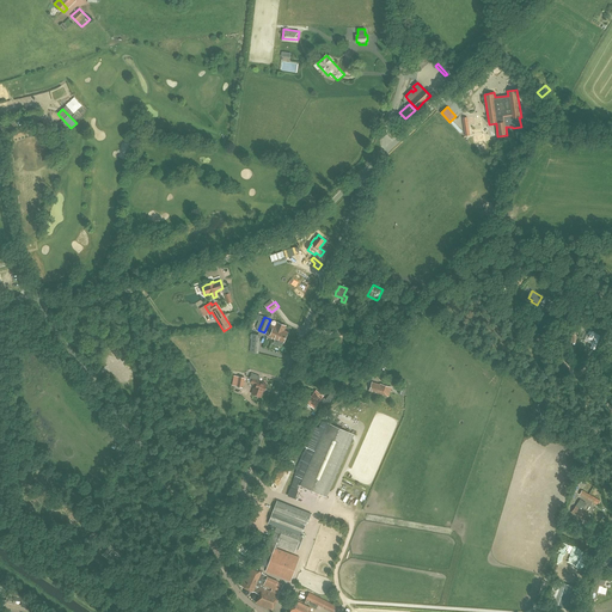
[(285,331),(283,330),(285,329),(286,325),(277,323),(276,328),(271,325),(270,329),(271,329),(269,332),(268,336),(283,342),(288,332),(286,331),(285,331)]
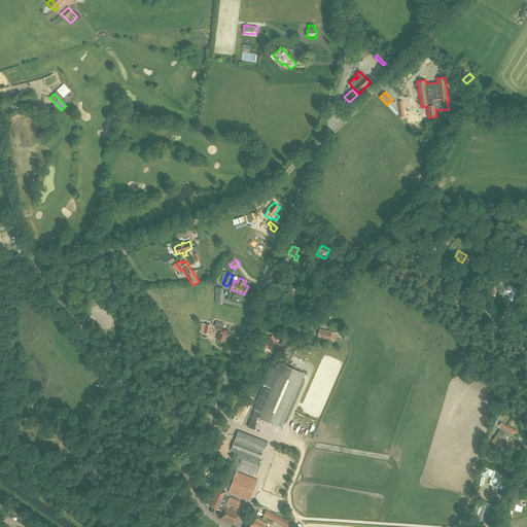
[(508,300),(512,301),(517,288),(515,287),(514,287),(507,285),(506,287),(508,288),(506,291),(511,293),(508,300)]
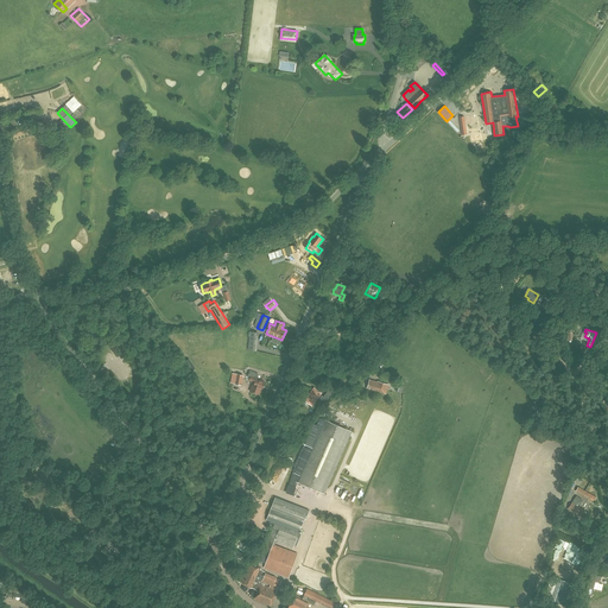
[(265,381),(257,379),(258,374),(249,371),(248,375),(251,377),(249,381),(254,382),(253,386),(252,386),(249,392),(251,392),(259,394),(261,390),(263,386),(265,381)]
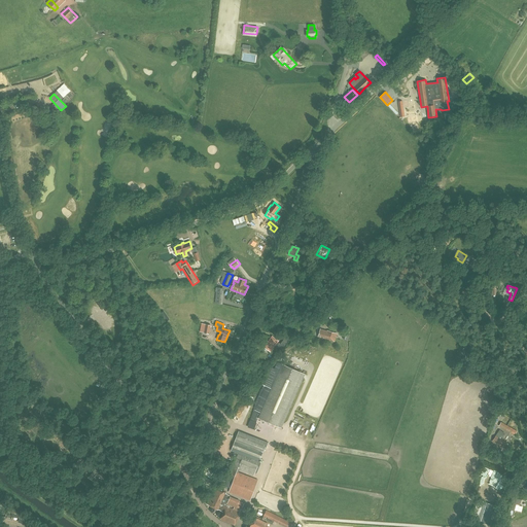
[(200,331),(209,334),(211,325),(202,324),(200,331)]
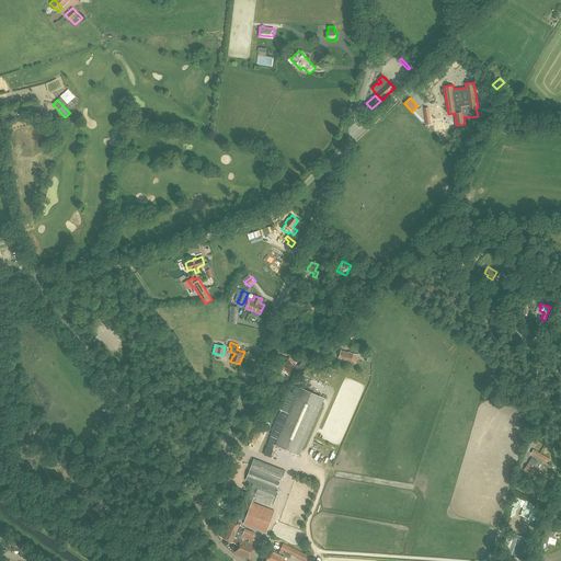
[(339,358),(356,364),(358,354),(351,352),(351,353),(341,350),(339,358)]
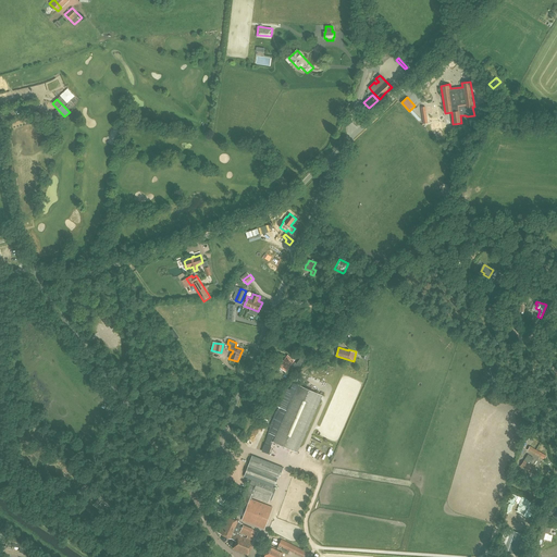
[(286,370),(293,361),(287,357),(280,366),(286,370)]
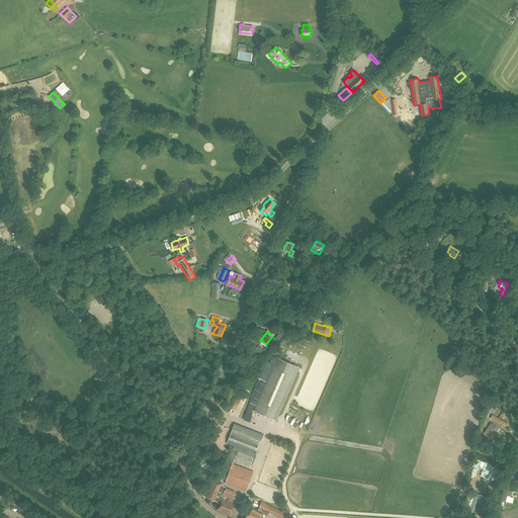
[(455,342),(455,343),(458,351),(460,350),(459,349),(465,346),(462,337),(459,338),(459,337),(456,338),(457,342),(456,342),(455,342)]
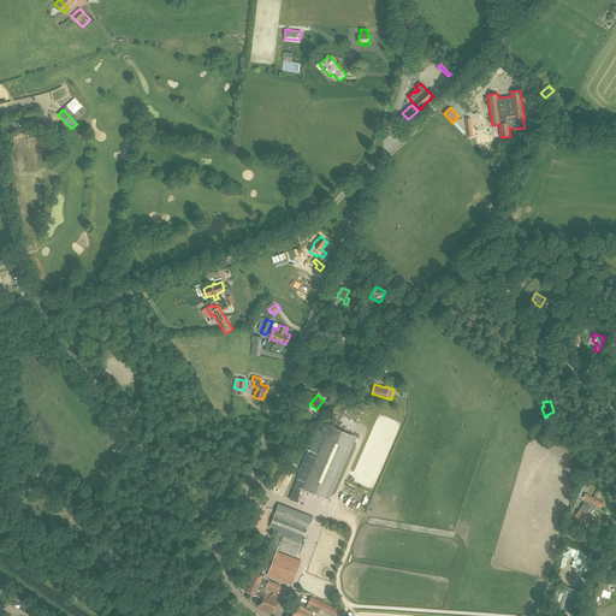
[(300,472),(294,490),(300,493),(302,489),(323,497),(329,499),(356,437),(330,425),(325,424),(321,431),(317,428),(308,450),(307,455),(303,462),(300,471),(300,472)]
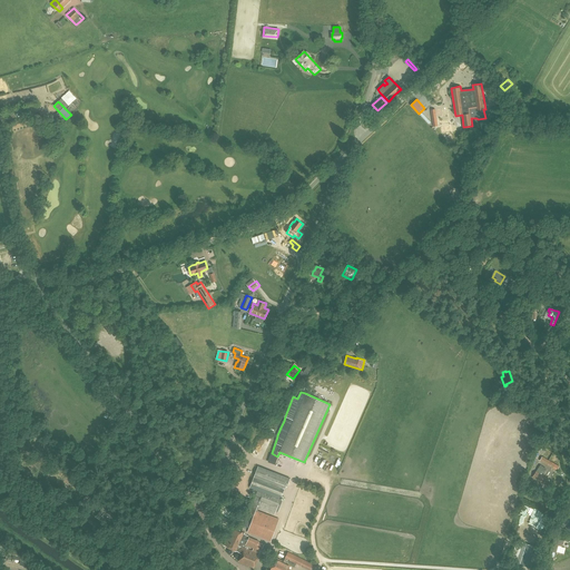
[(527,404),(538,403),(537,395),(530,395),(530,399),(526,400),(527,404)]
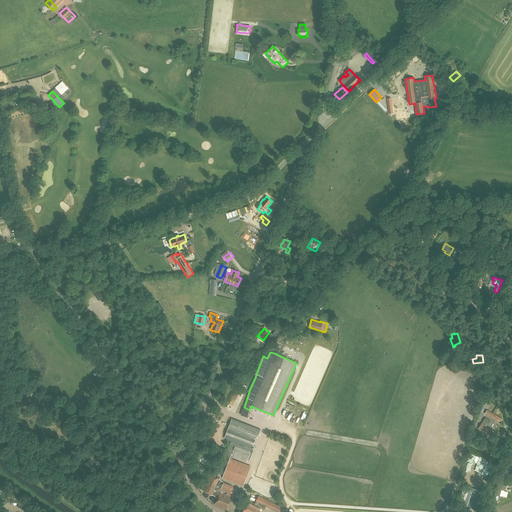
[(485,414),(497,421),(499,417),(487,410),(485,414)]
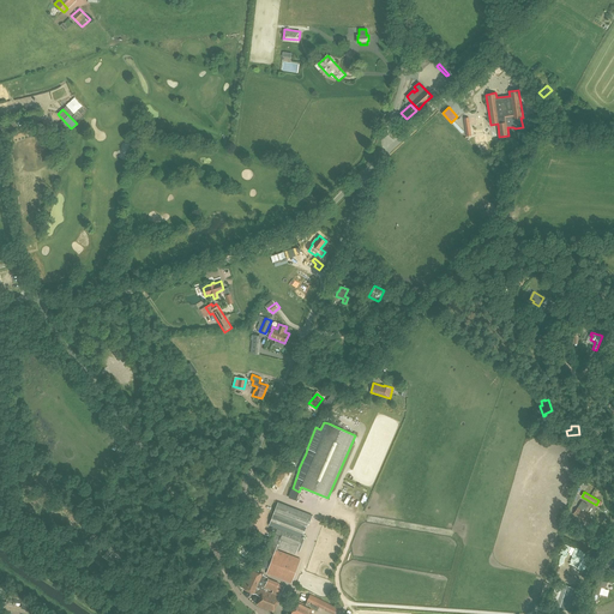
[(578,507),(573,513),(577,517),(578,516),(585,521),(589,515),(583,512),(588,505),(582,501),(578,506),(583,509),(582,510),(578,507)]
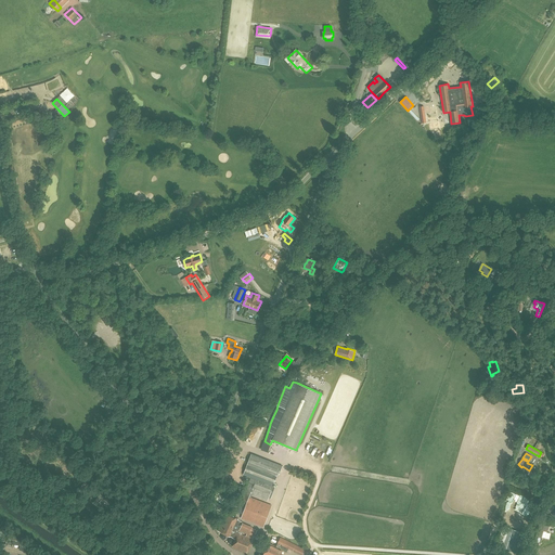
[(243,499),(237,512),(243,514),(244,514),(243,517),(246,518),(247,515),(249,516),(248,520),(254,523),(255,523),(262,526),(263,526),(267,517),(266,516),(267,514),(269,513),(271,505),(249,497),(250,493),(252,494),(253,492),(268,499),(280,469),(281,470),(282,466),(252,454),(243,475),(250,477),(248,483),(247,482),(244,491),(241,499),(243,499)]
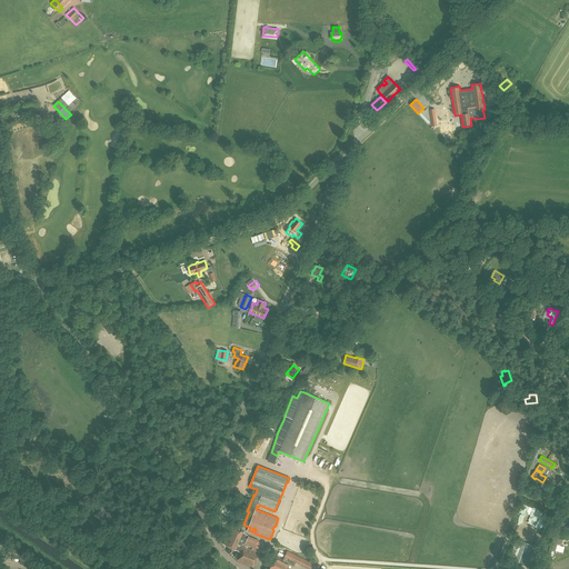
[(96,505),(87,496),(81,500),(91,509),(96,505)]
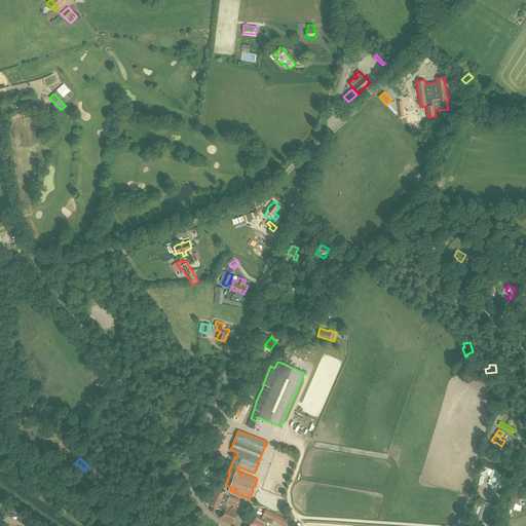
[(218,462),(211,459),(209,466),(216,470),(218,462)]
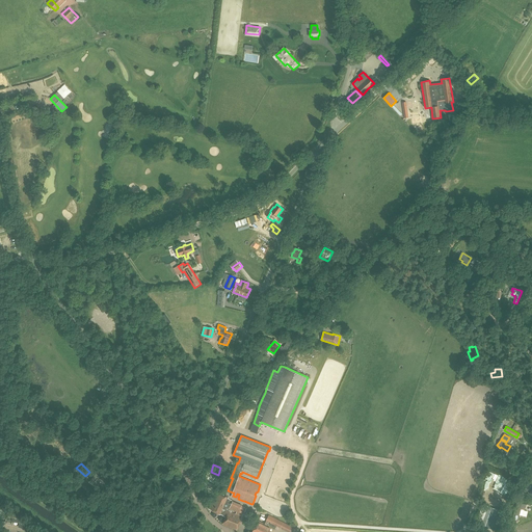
[(106,479),(101,476),(101,477),(96,474),(90,481),(94,483),(97,479),(101,481),(103,483),(106,479)]
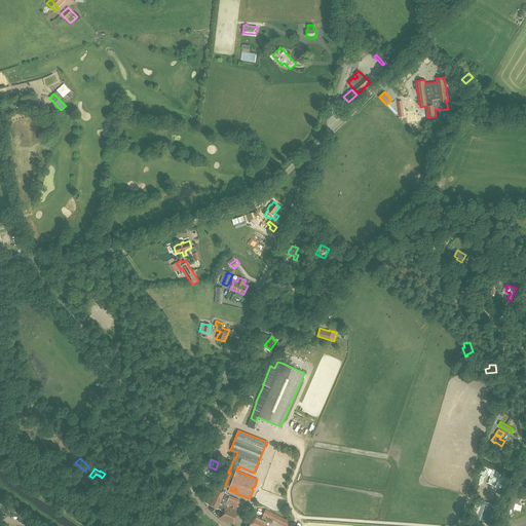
[(214,488),(207,503),(218,509),(218,508),(220,509),(220,510),(224,511),(221,518),(233,523),(234,523),(235,519),(239,511),(240,508),(241,508),(243,501),(239,500),(239,499),(235,497),(235,496),(230,494),(230,495),(218,489),(218,490),(214,488)]
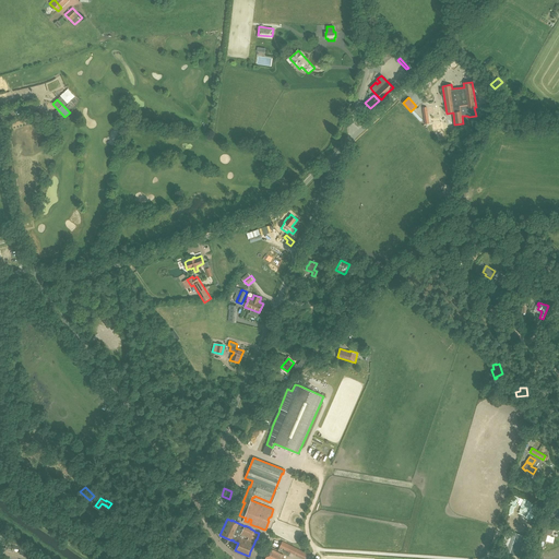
[(551,535),(552,531),(543,527),(539,539),(540,539),(538,545),(543,546),(544,540),(545,540),(549,542),(550,536),(547,535),(547,534),(551,535)]
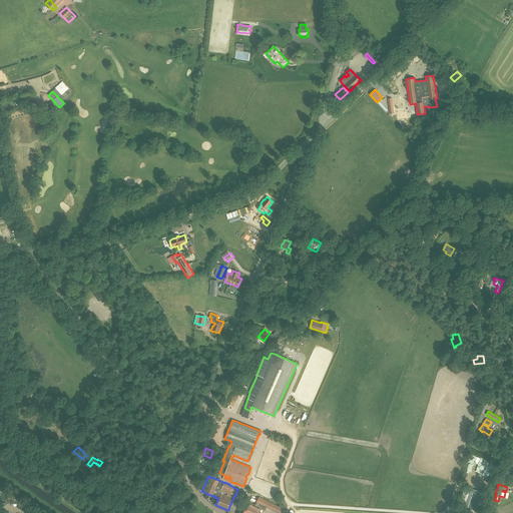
[(481,492),(474,490),(465,487),(459,506),(468,509),(481,512),(485,504),(478,501),(481,492)]
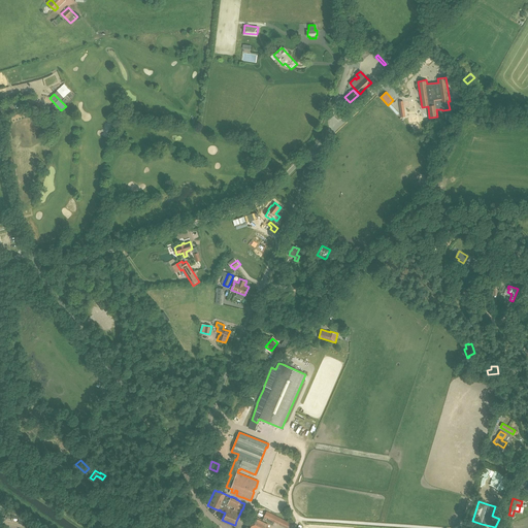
[(266,527),(269,524),(272,525),(273,525),(274,522),(278,524),(279,523),(289,527),(292,527),(294,525),(267,512),(266,515),(265,514),(264,517),(264,518),(263,521),(256,517),(250,527),(266,527)]
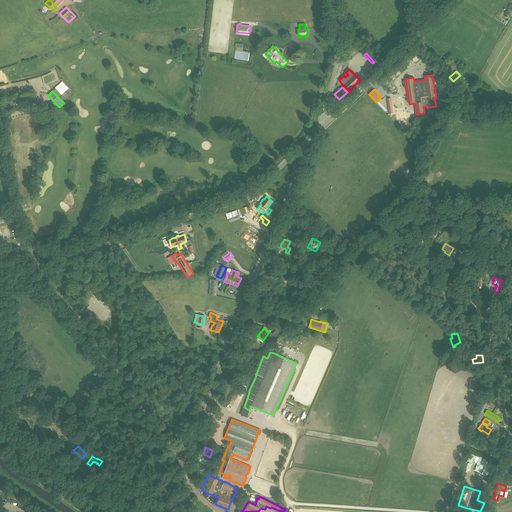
[(25,509),(28,510),(29,505),(26,505),(26,502),(23,501),(23,499),(18,498),(17,502),(19,502),(18,506),(20,506),(19,508),(25,509)]
